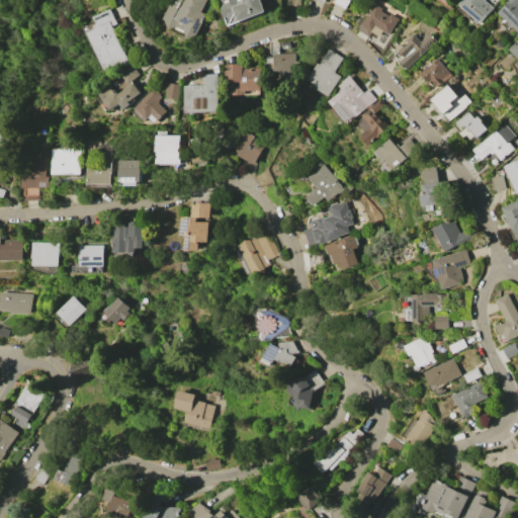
[(166,19),(164,18),(172,0),(206,0),(201,11),(206,14),(197,35),(188,37),(187,34),(173,27),(169,28),(166,19)]
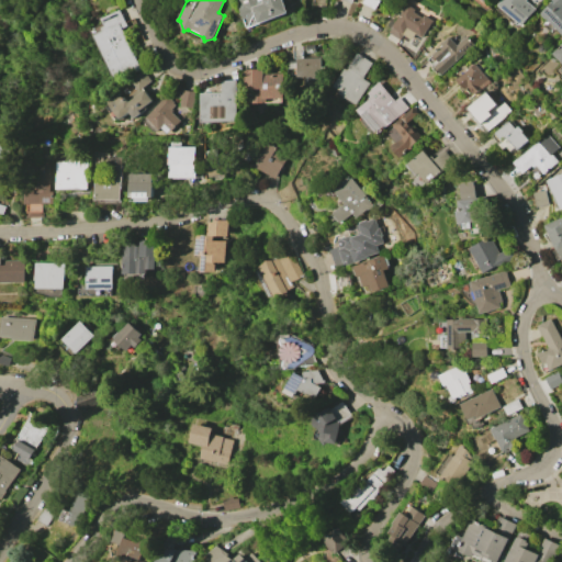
[(283,0),(288,12),(247,27),(238,4),(240,3),(239,0),(283,0)]
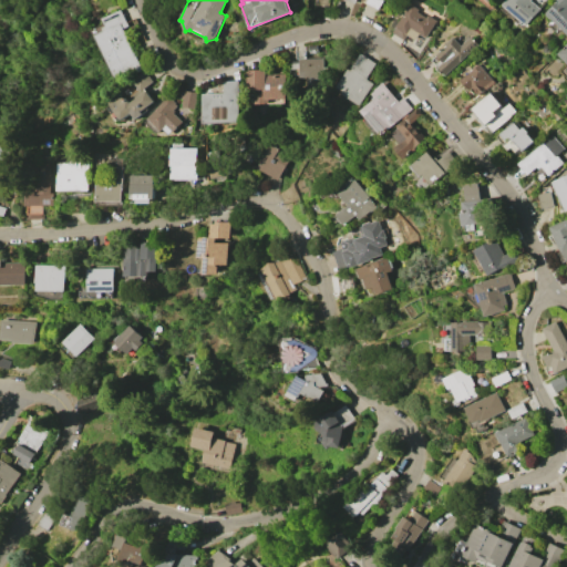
[(364,0),(381,0),(377,9),(364,1),(364,0)]
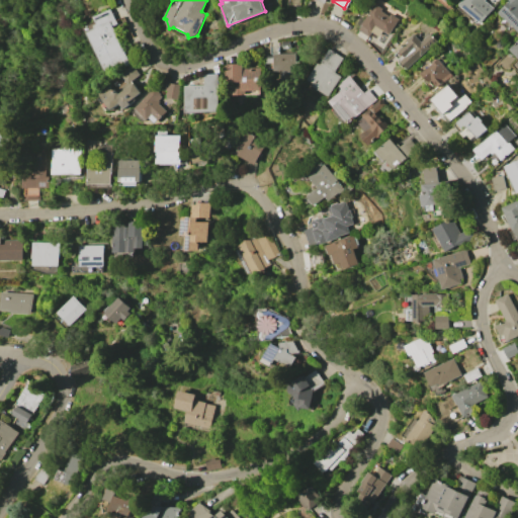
[(455,0),(448,9),(437,0),(455,0)]
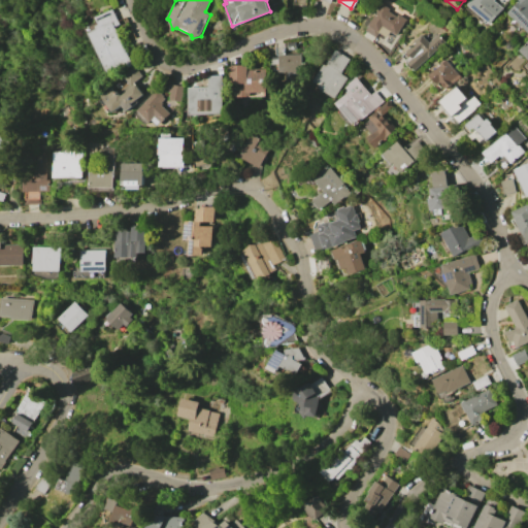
[(466,4),(469,0),(493,0),(502,8),(490,24),(466,4)]
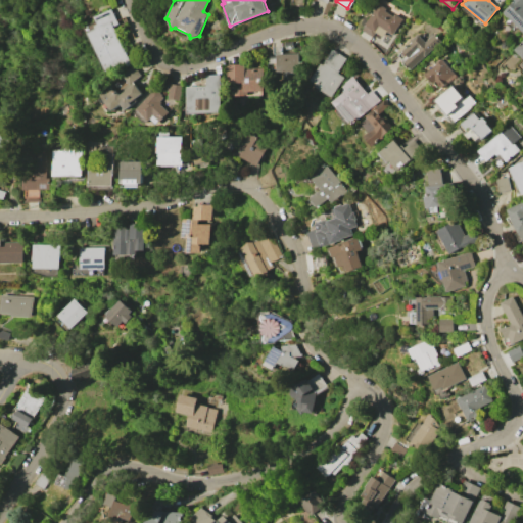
[(514,0),(522,0),(522,32),(504,12),(514,0)]
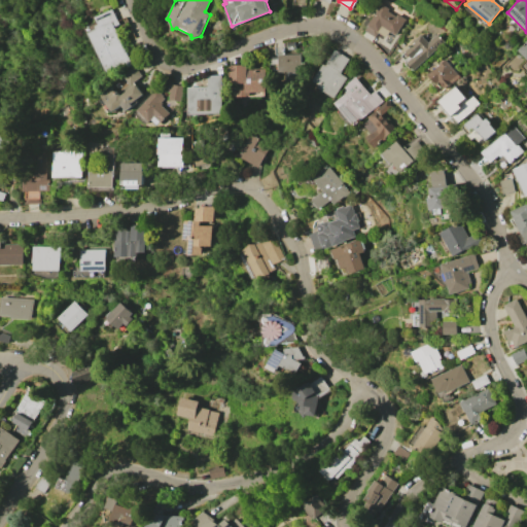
[(381,3),(388,8),(387,10),(395,16),(396,13),(405,20),(395,35),(389,31),(385,37),(377,32),(374,36),(363,30),(381,3)]
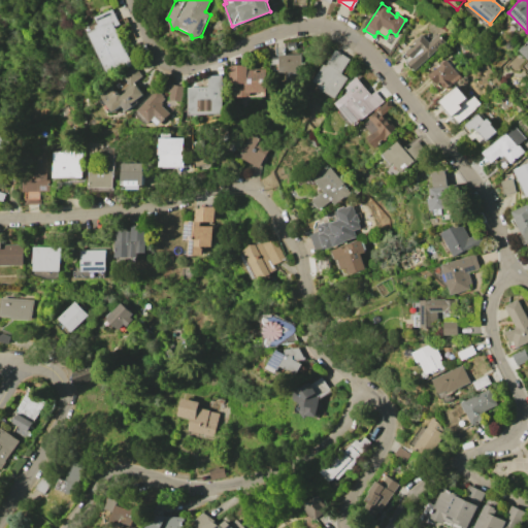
[(96,21),(94,17),(111,9),(119,24),(113,27),(131,64),(105,76),(83,27),(96,21)]
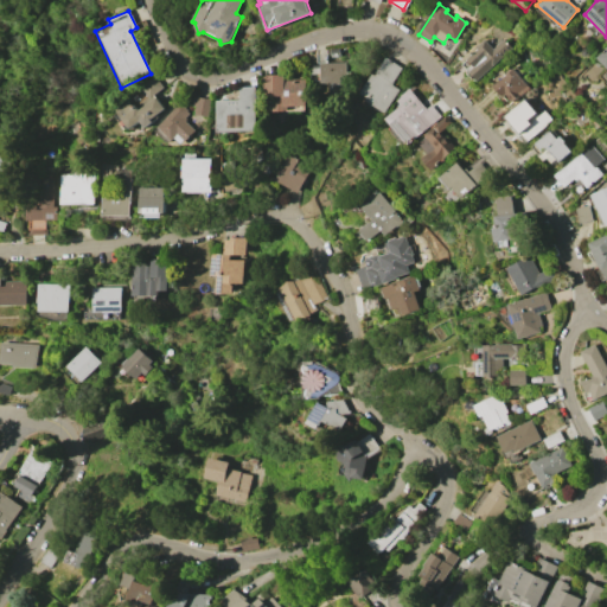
[(466,59),(477,49),(475,48),(485,40),(492,49),(503,39),(511,48),(475,81),(468,71),(473,66),(466,59)]
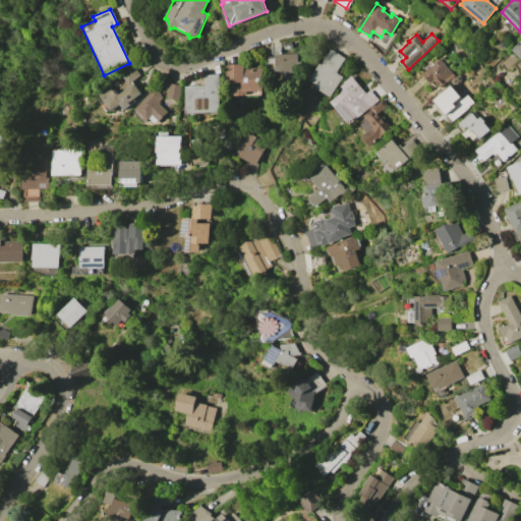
[(520,59),(512,49),(520,40),(520,71),(515,65),(520,59)]
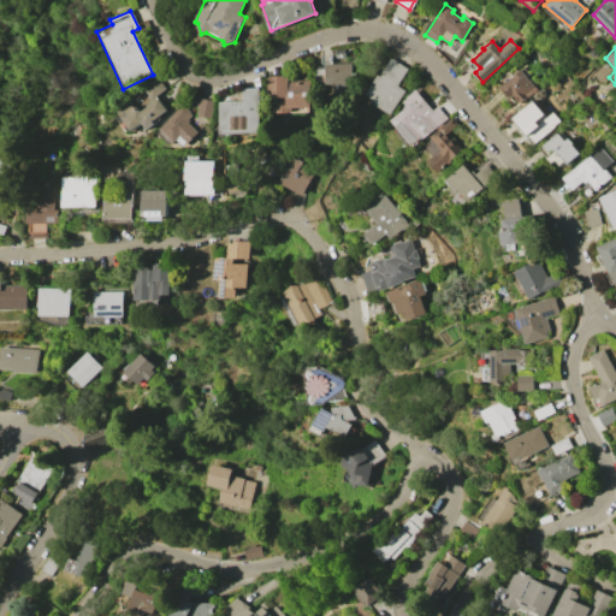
[(343,48),(344,57),(335,58),(335,49),(343,48)]
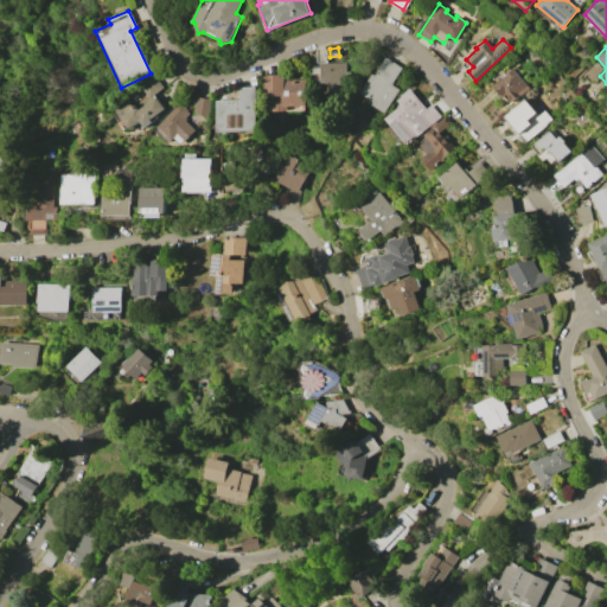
[(370,72),(374,74),(384,57),(402,68),(391,84),(398,89),(383,113),(364,100),(365,97),(357,91),(370,72)]
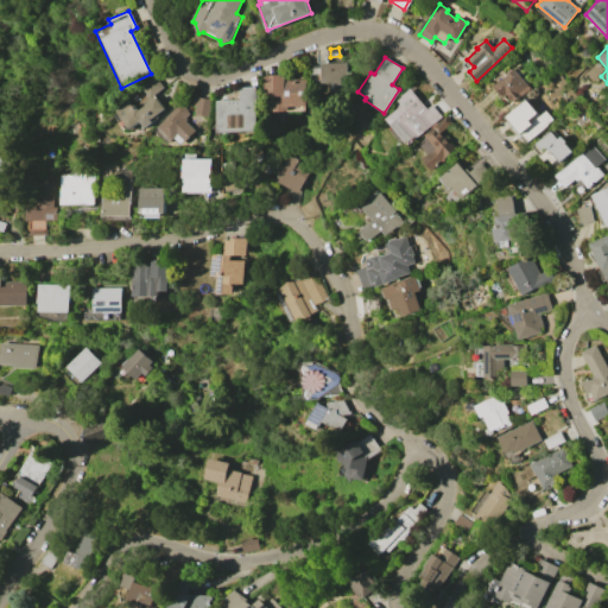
[(318,63),(344,62),(346,71),(350,71),(350,82),(346,82),(346,84),(343,84),(344,97),(328,99),(327,83),(320,82),(320,74),(309,74),(308,65),(318,65),(318,63)]
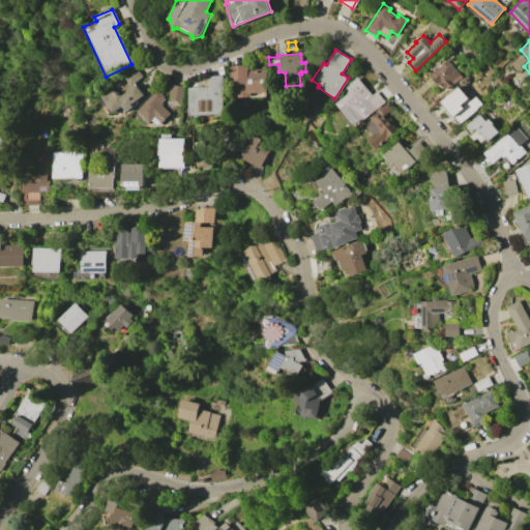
[(448,60),(462,77),(453,84),(453,83),(447,88),(441,82),(438,85),(430,75),(448,60)]
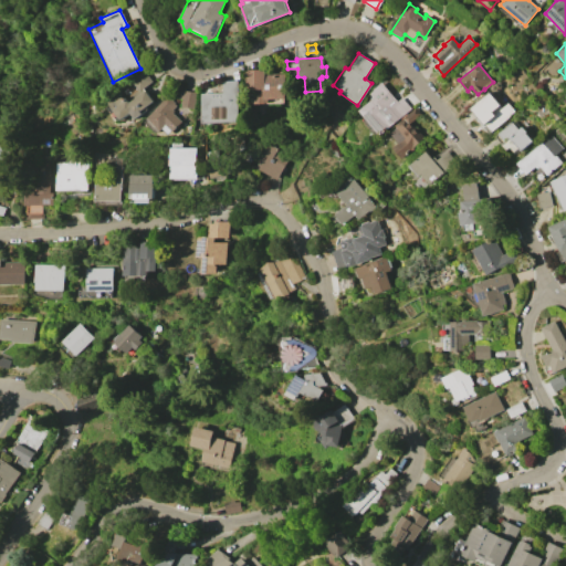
[(118,93),(123,100),(125,98),(126,100),(138,90),(132,80),(144,70),(153,81),(144,88),(154,102),(140,112),(143,113),(136,118),(130,113),(122,119),(107,102),(118,93)]
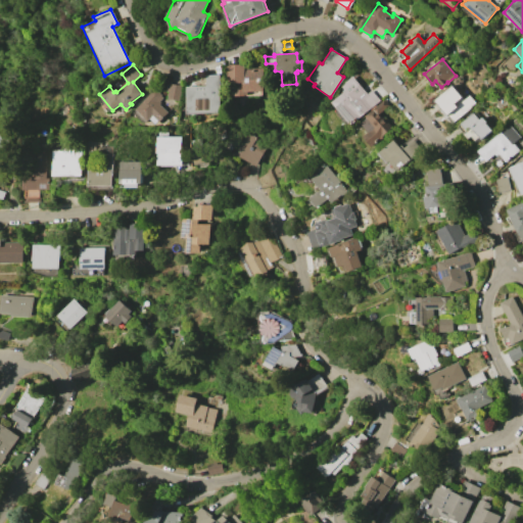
[(244,64),(244,67),(263,67),(264,91),(247,92),(247,95),(245,95),(245,96),(235,96),(235,95),(229,95),(229,84),(227,84),(226,64),(244,64)]
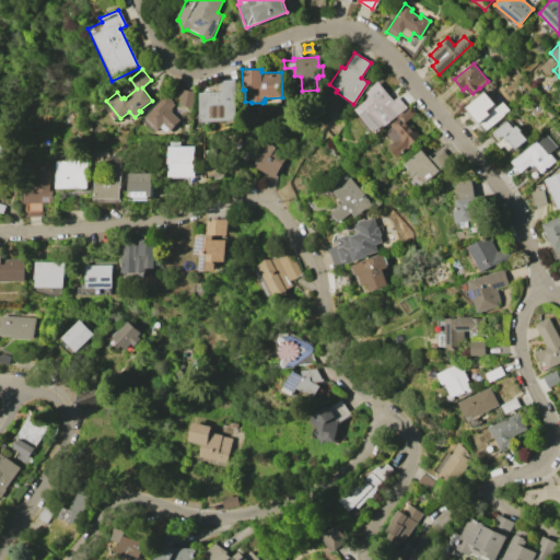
[(221,80),(235,80),(235,86),(238,86),(238,91),(236,91),(236,120),(200,120),(200,92),(222,92),(221,80)]
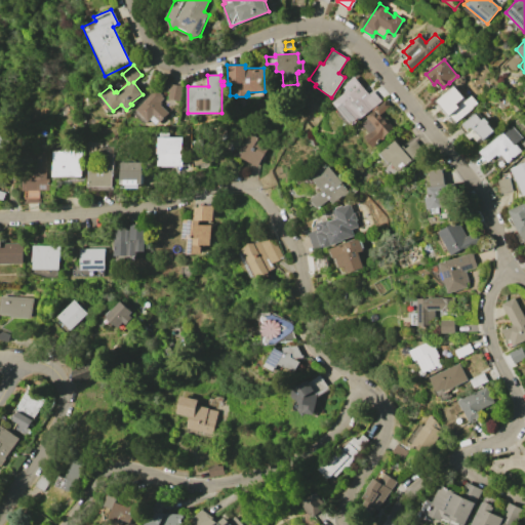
[(347,90),(342,85),(354,76),(369,93),(373,90),(381,101),(352,125),(350,123),(348,124),(334,109),(336,108),(332,102),(347,90)]
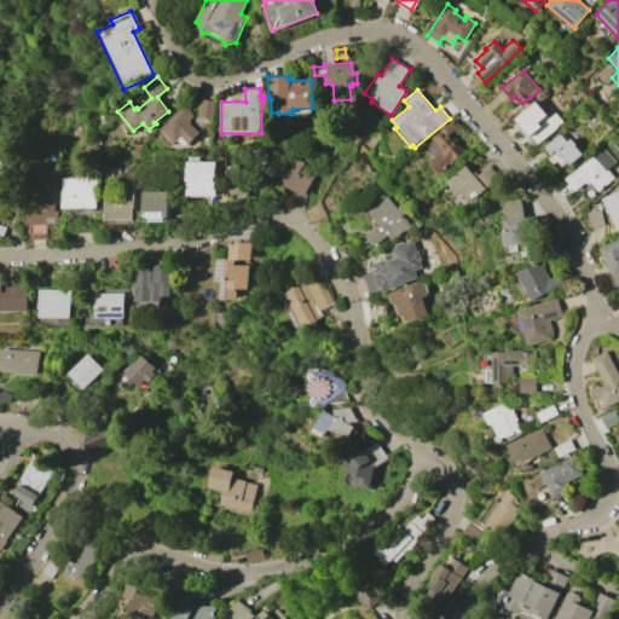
[(198,98),(215,100),(214,119),(198,116),(200,108),(197,108),(198,98)]
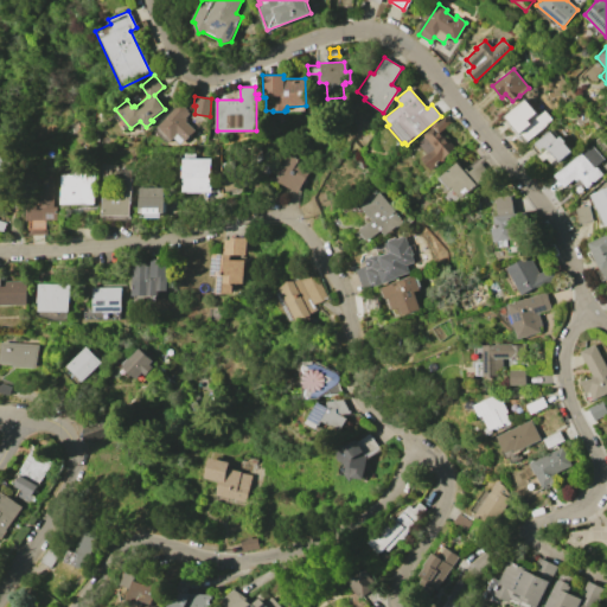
[(525,98),(538,114),(544,109),(551,119),(545,123),(547,125),(526,142),(519,134),(517,136),(510,127),(512,125),(505,116),(525,98)]
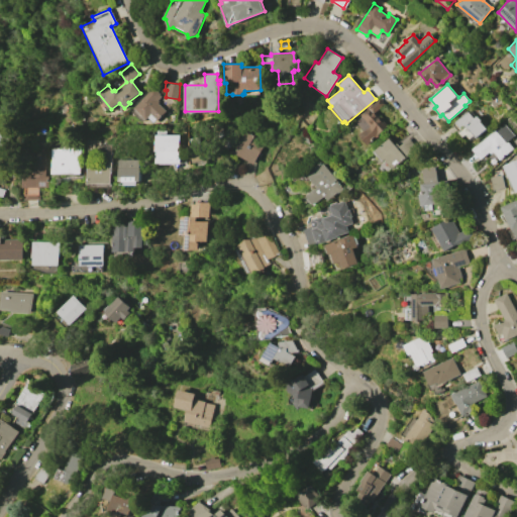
[(134,109),(133,108),(151,88),(152,89),(153,89),(160,94),(160,95),(161,97),(158,100),(159,102),(158,103),(167,111),(159,120),(157,119),(153,123),(147,117),(143,122),(131,112),(134,109)]
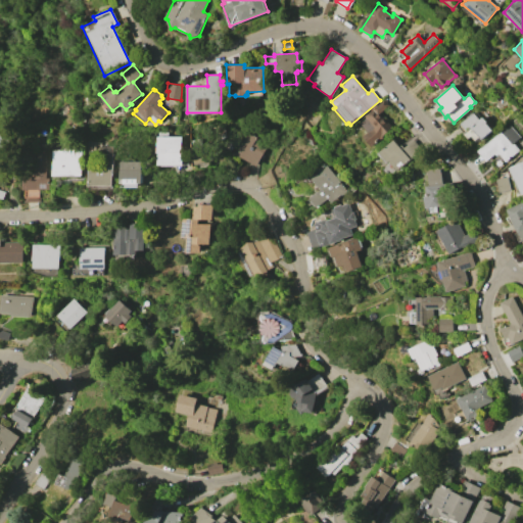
[(366,119),(364,116),(384,100),(388,105),(379,112),(392,128),(370,146),(363,137),(368,133),(360,124),(366,119)]
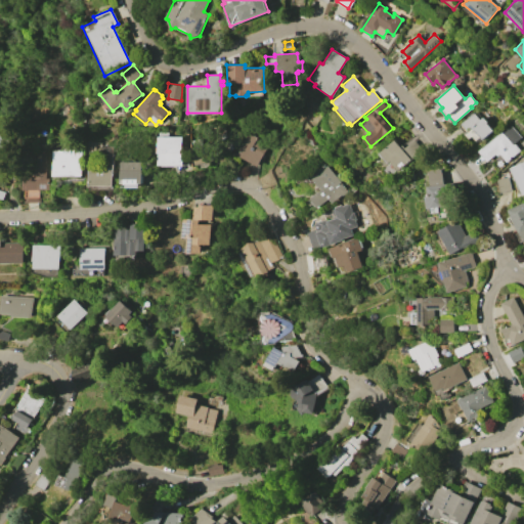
[(474,113),(479,120),(483,117),(487,122),(486,123),(492,130),(482,139),(473,127),(470,129),(469,128),(466,130),(461,124),(474,113)]
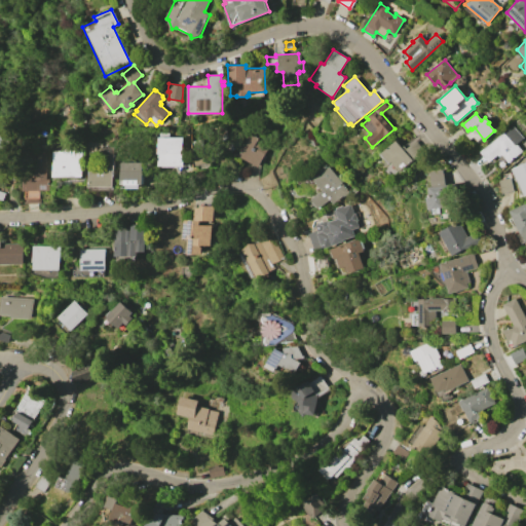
[(511,124),(522,138),(515,144),(521,151),(508,162),(499,152),(488,162),(480,152),(511,124)]
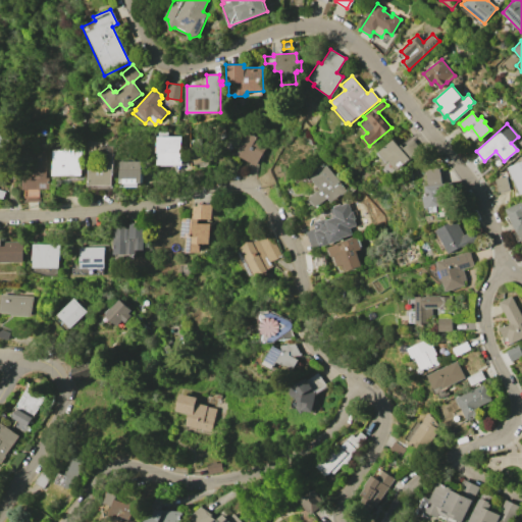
[(167,126),(167,136),(183,136),(183,161),(188,161),(188,164),(158,164),(158,126),(167,126)]
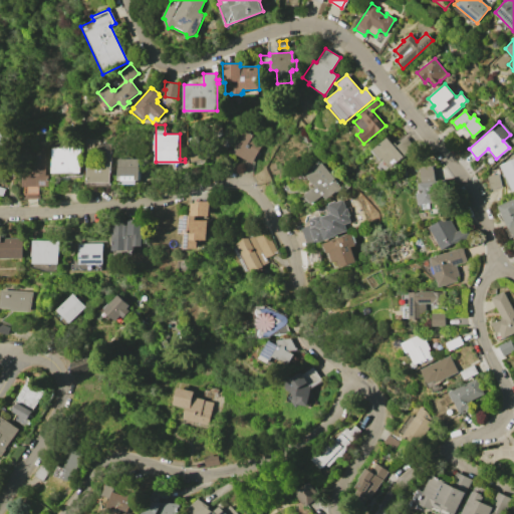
[(251,163),(229,152),(241,129),(263,140),(251,163)]
